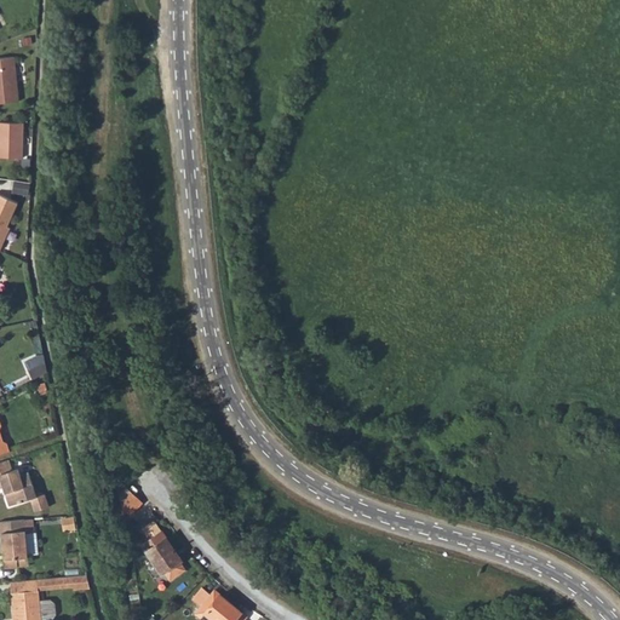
[(0,104),(21,102),(15,55),(0,55),(0,104)]
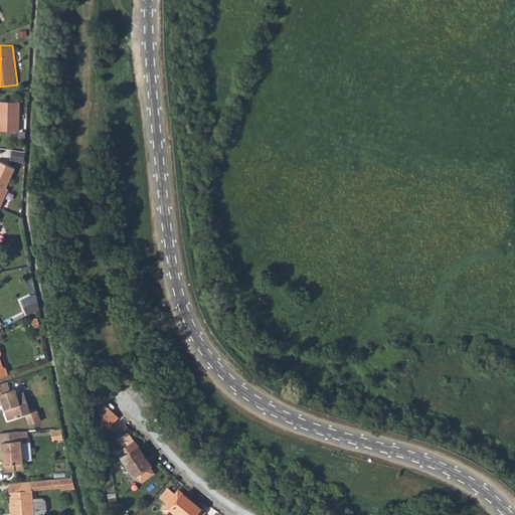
[(0,132),(18,133),(18,106),(0,105),(0,132)]
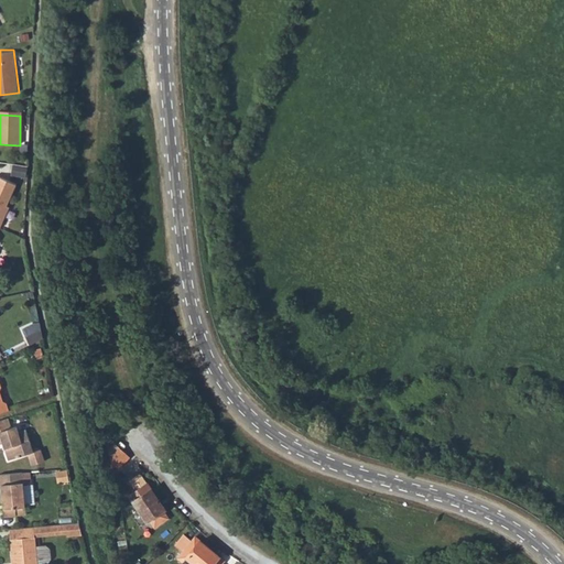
[(0,228),(1,229),(12,208),(9,207),(19,186),(0,176),(0,228)]
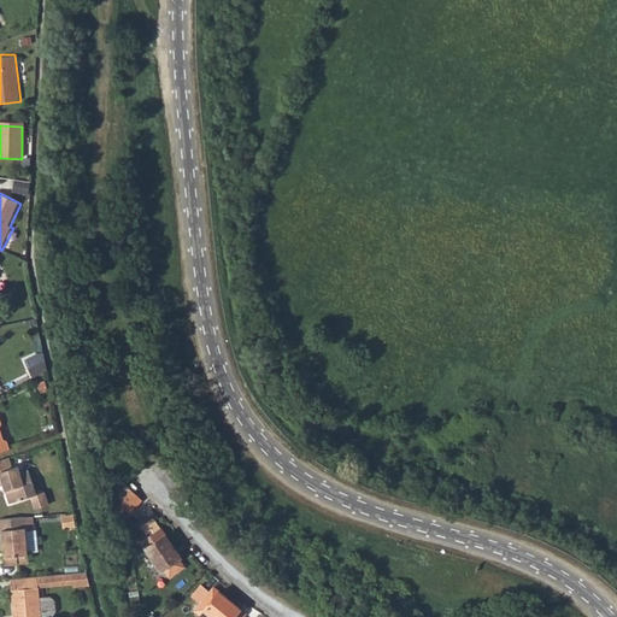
[(47,370),(45,359),(43,352),(33,358),(36,364),(29,369),(33,377),(47,370)]
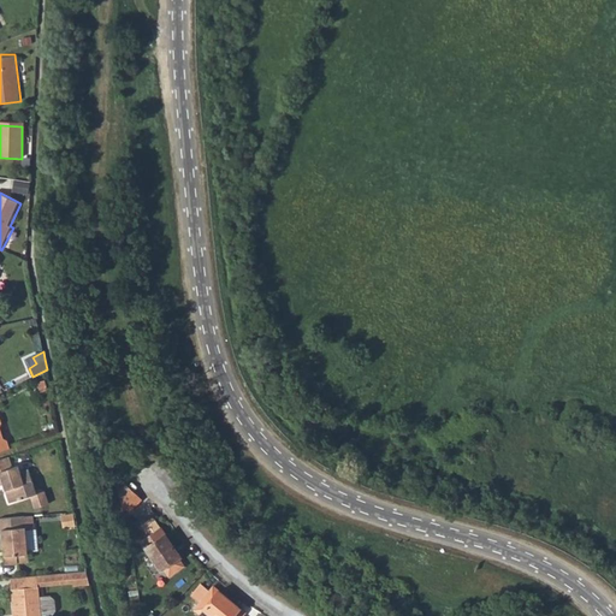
[(0,450),(11,448),(7,437),(3,438),(0,428),(0,426),(3,426),(0,416),(0,450)]
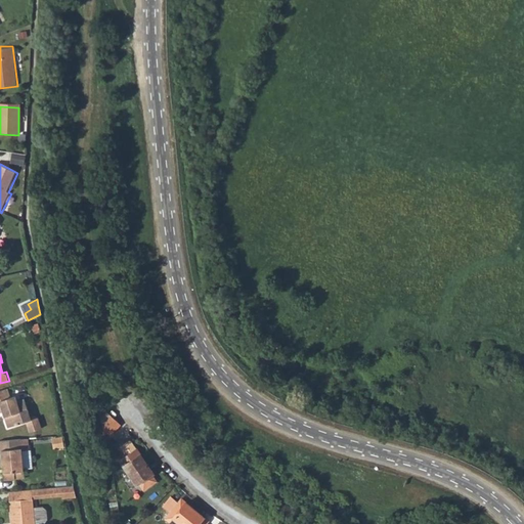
[(10,396),(8,388),(0,390),(0,409),(4,408),(9,428),(32,421),(26,400),(18,401),(16,395),(10,396)]
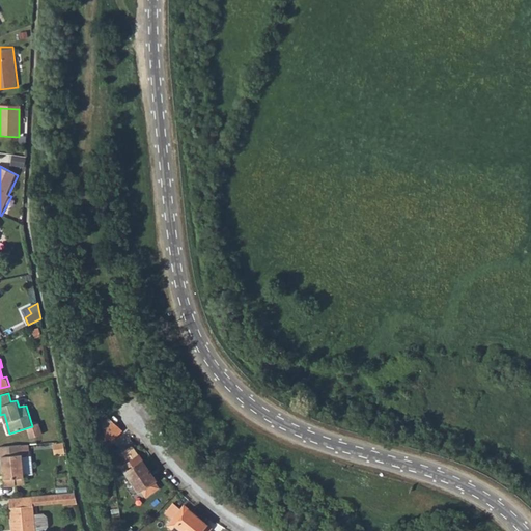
[(105,443),(119,427),(109,417),(98,408),(103,434),(105,443)]
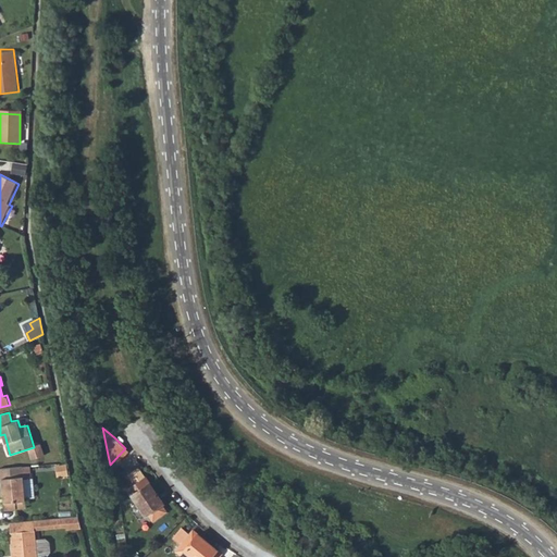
[(110,465),(114,469),(131,454),(131,453),(125,448),(110,465)]
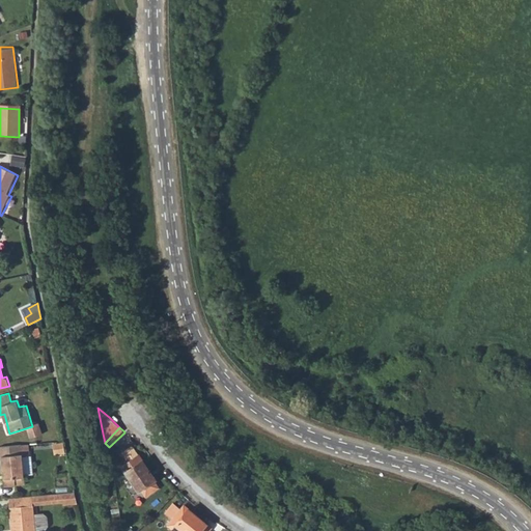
[(22,445),(0,447),(0,467),(1,467),(3,488),(26,486),(22,445)]
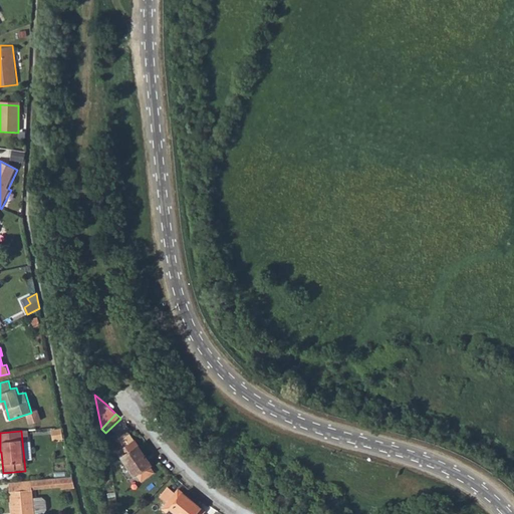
[(134,442),(118,453),(134,476),(136,475),(148,467),(150,466),(134,442)]
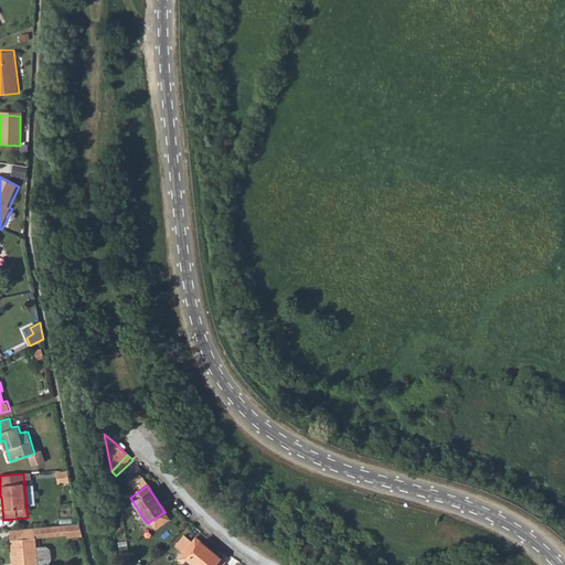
[(149,522),(156,531),(169,523),(162,513),(149,522)]
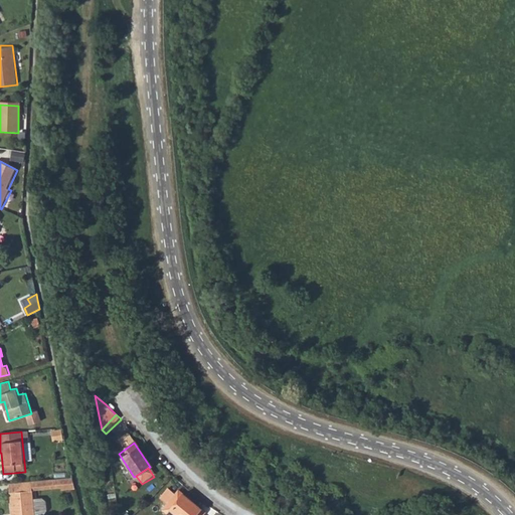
[(71,478),(61,479),(61,488),(62,490),(72,489),(71,478)]
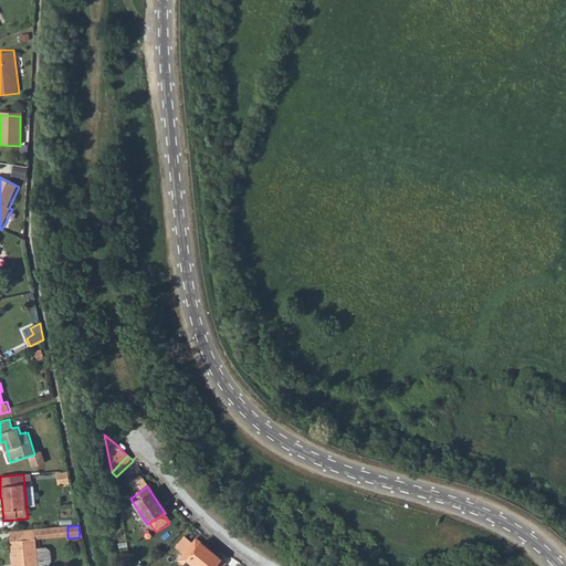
[(67,526),(34,530),(35,540),(67,536),(67,526)]
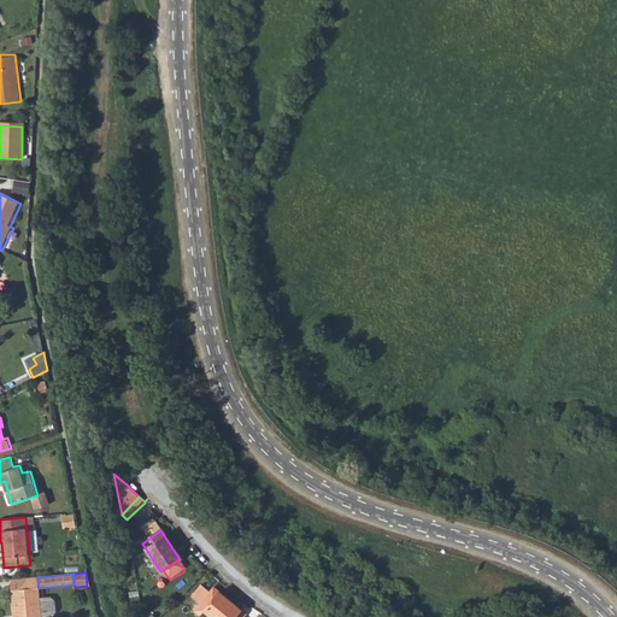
[(37,577),(9,580),(11,616),(41,616),(40,598),(39,588),(37,577)]
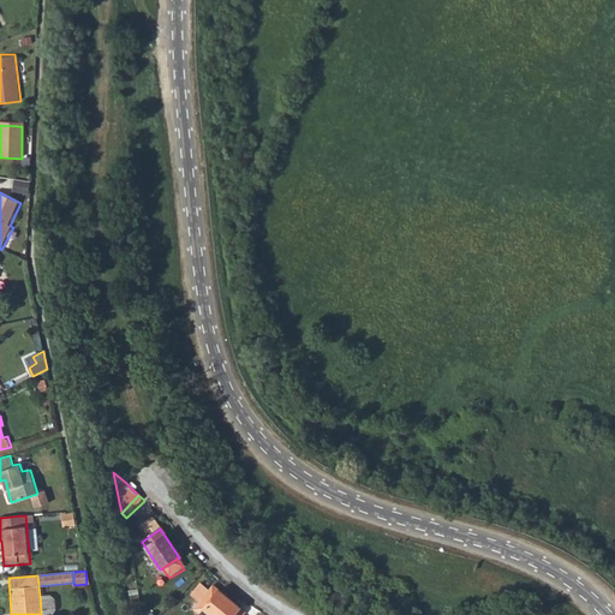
[(208,591),(201,585),(191,595),(199,602),(192,609),(198,614),(202,611),(206,614),(242,614),(244,614),(212,586),(208,591)]
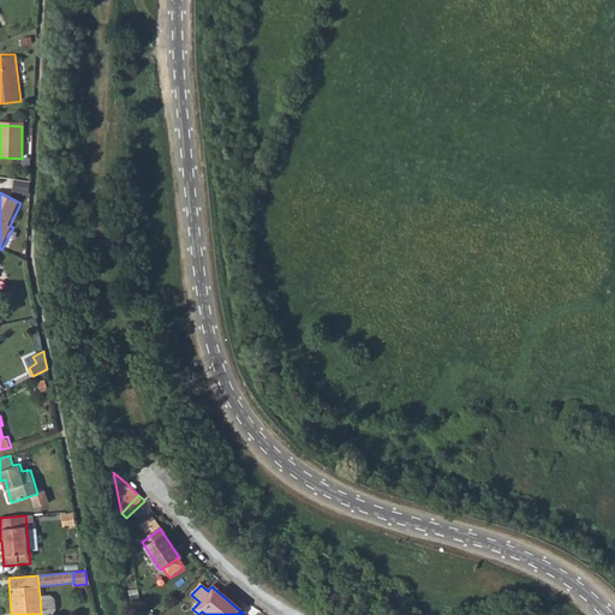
[(51,595),(40,596),(41,614),(43,614),(52,614),(55,610),(55,598),(51,595)]
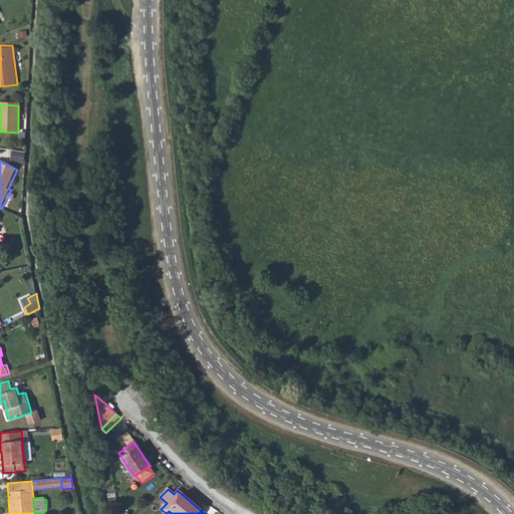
All buildings are outlined.
